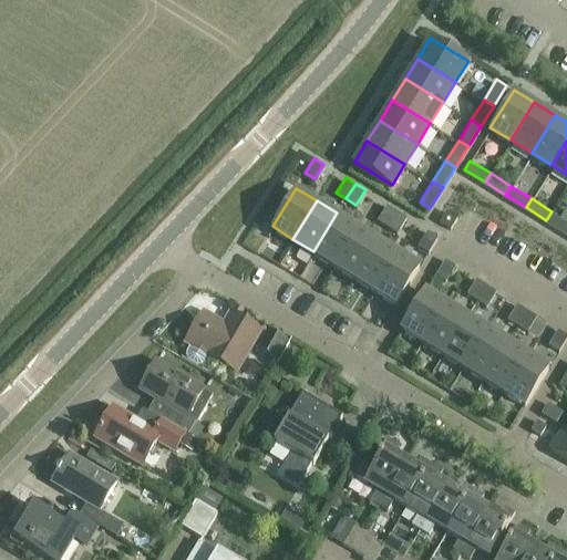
[(388,224),(397,208),(387,203),(377,217),(388,224)]
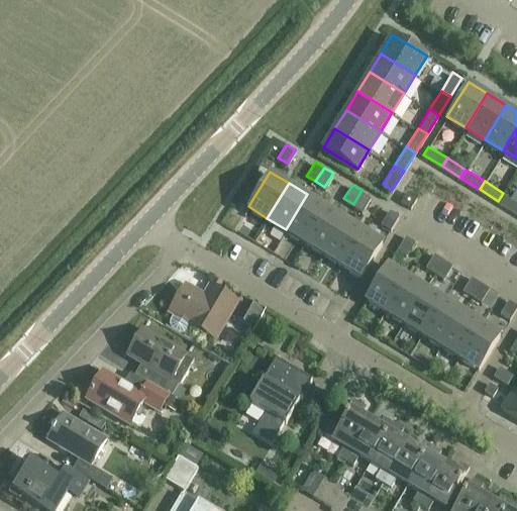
[(363,209),(371,196),(362,190),(353,204),(363,209)]
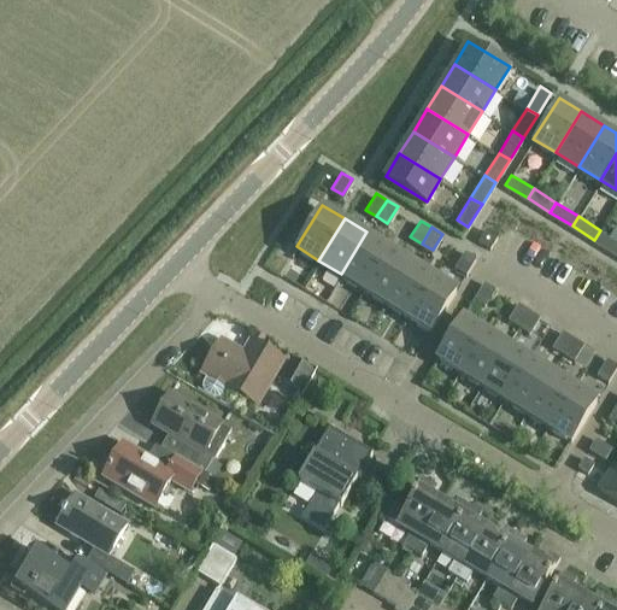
[(491,245),(493,240),(498,234),(486,227),(479,238),(491,245)]
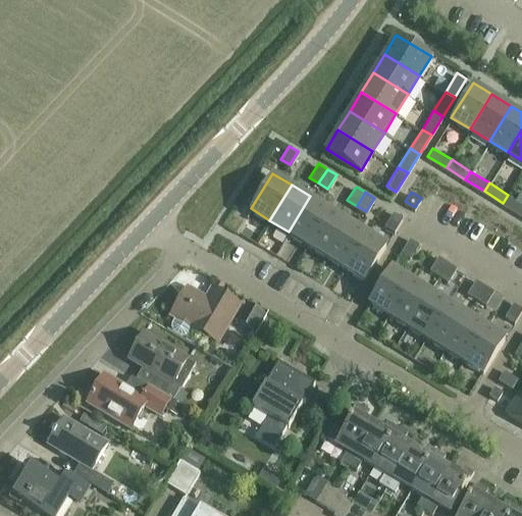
[(521,214),(521,202),(508,195),(503,203),(521,214)]
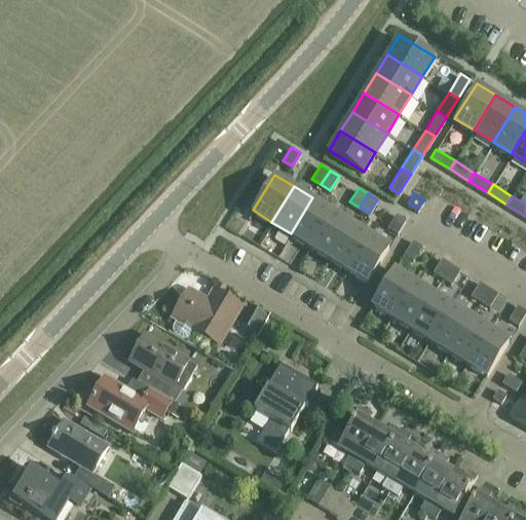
[(309,245),(332,210),(312,197),(291,233),(309,245)]
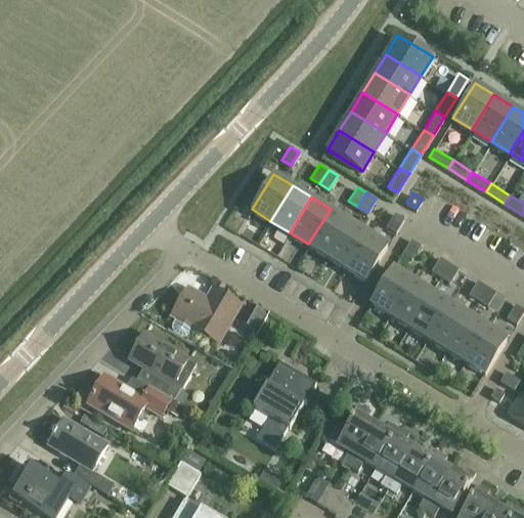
[(328,256),(349,220),(331,209),(308,244),(328,256)]
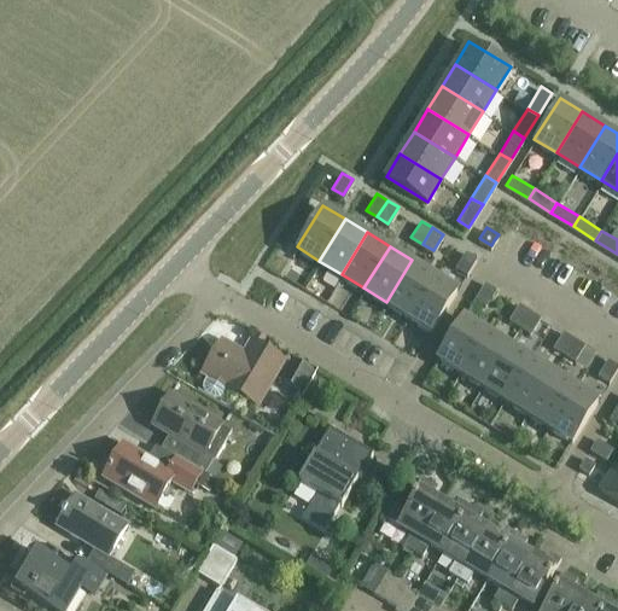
[(467,272),(477,255),(466,249),(456,265),(467,272)]
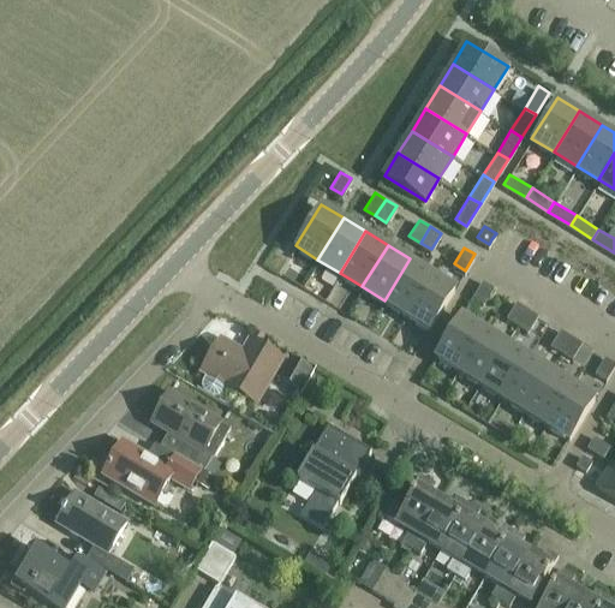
[(407,314),(433,273),(410,258),(384,300),(407,314)]
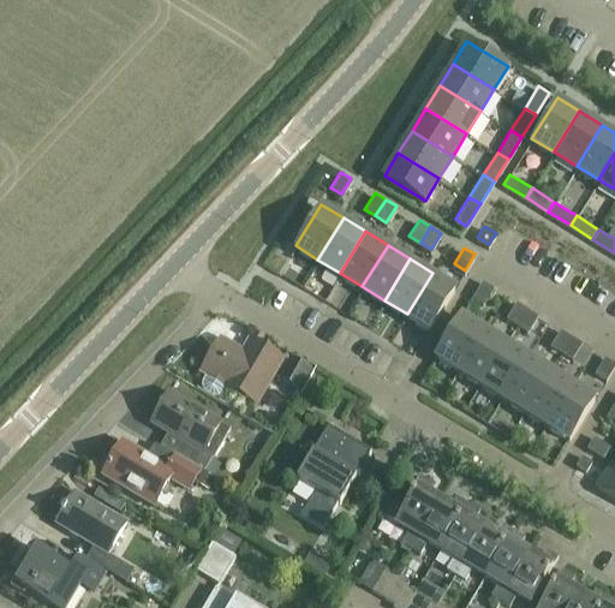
[(429,328),(454,286),(433,273),(407,314),(429,328)]
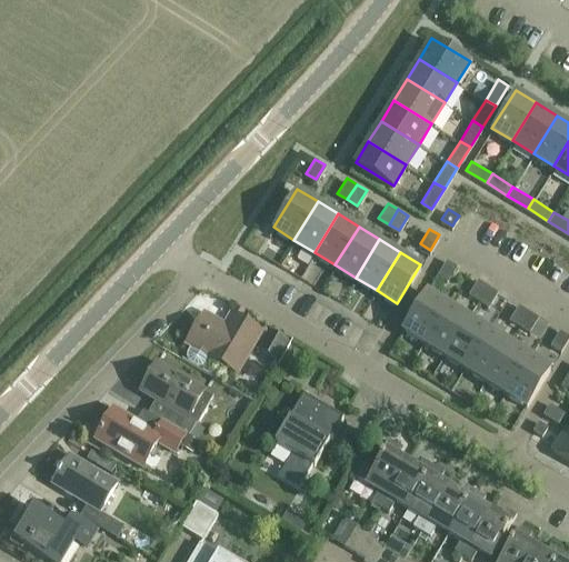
[(448,278),(457,263),(447,258),(438,272),(448,278)]
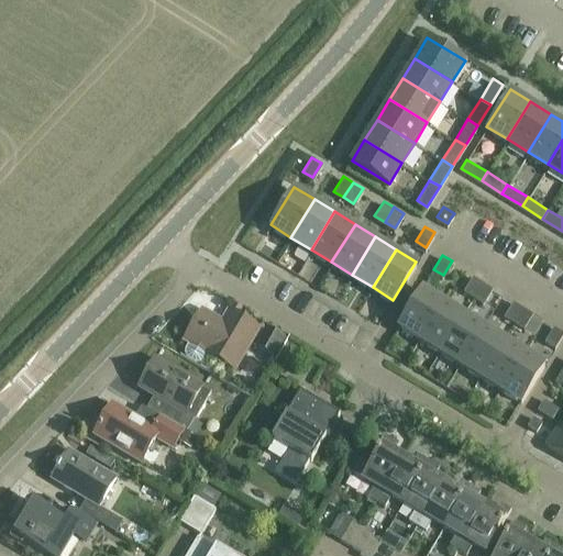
[(474,295),(483,280),(473,274),(464,289),(474,295)]
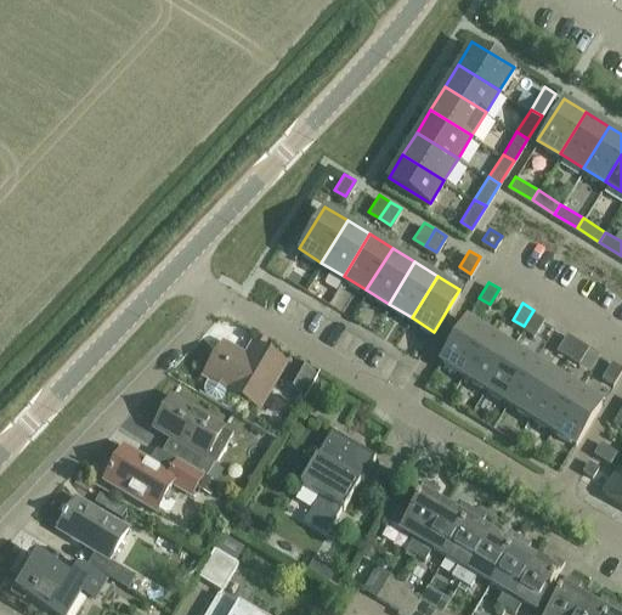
[(535,332),(544,316),(533,310),(524,326),(535,332)]
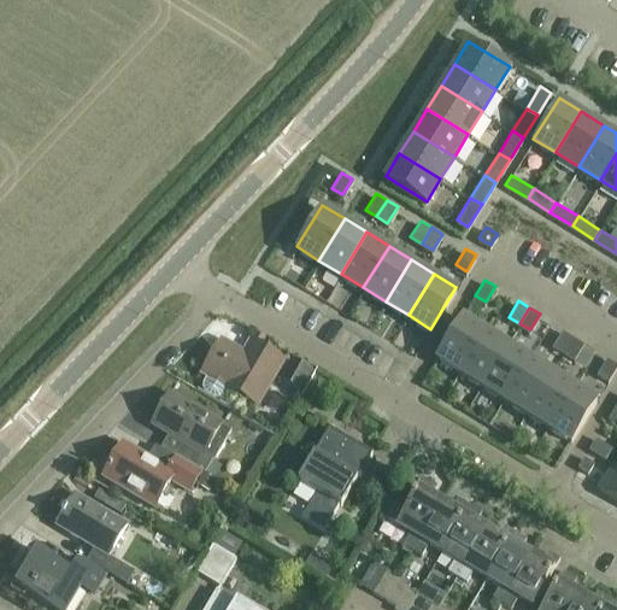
[(459,369),(485,328),(463,315),(438,356),(459,369)]
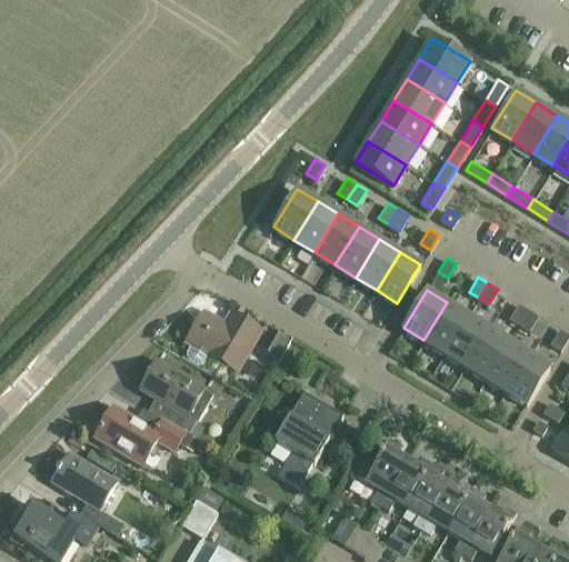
[(445,353),(468,315),(447,302),(423,340),(445,353)]
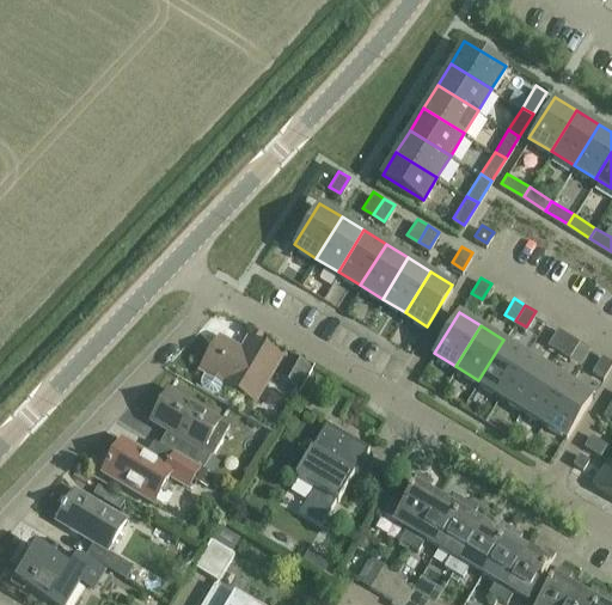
[(560,348),(569,332),(558,325),(549,341),(560,348)]
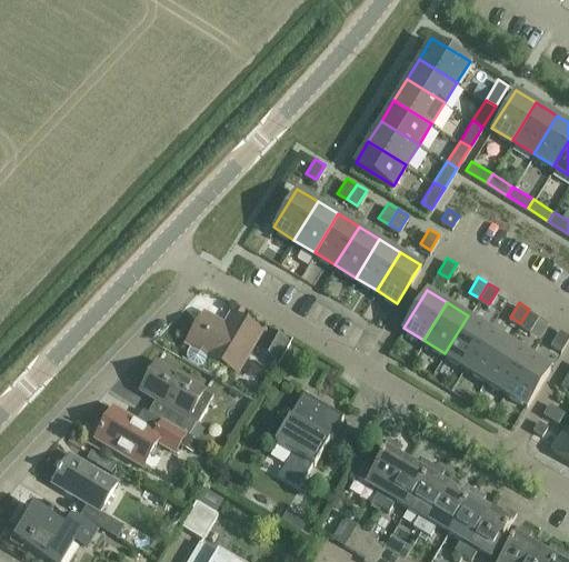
[(231,325),(203,309),(186,339),(236,369),(260,328),(238,314),(231,325)]
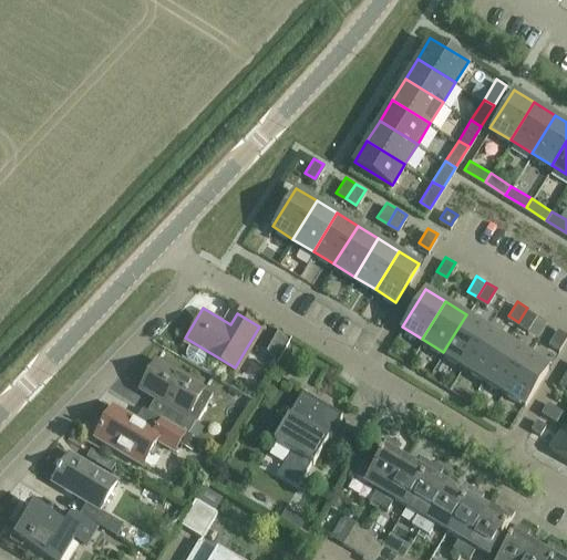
[(528,329),(537,313),(527,308),(518,322),(528,329)]
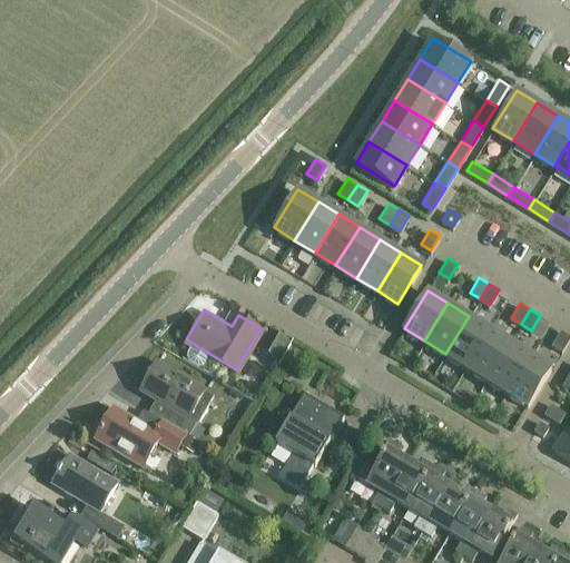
[(465,366),(489,328),(469,316),(445,354),(465,366)]
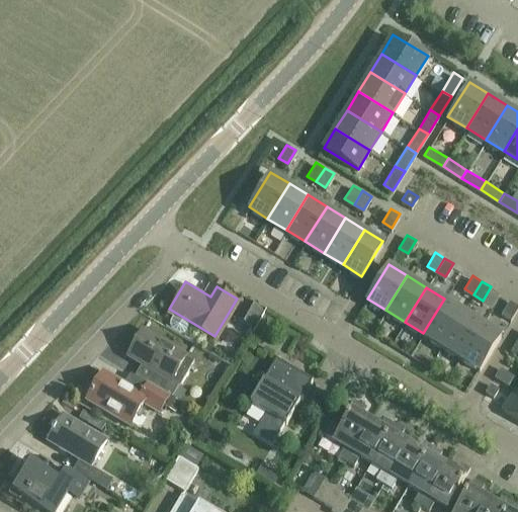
[(260,307),(246,299),(237,314),(251,323),(260,307)]
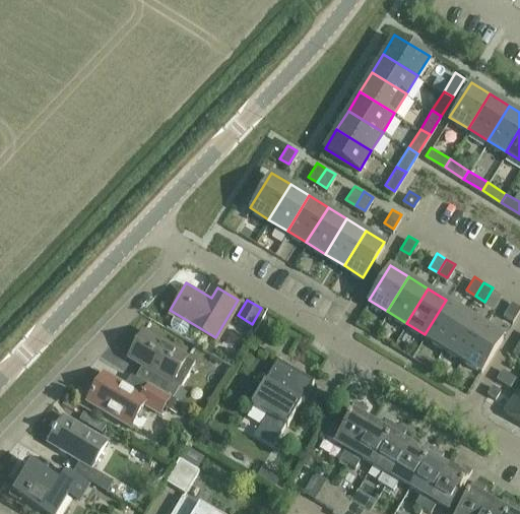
[(444,345),(465,311),(446,300),(425,334),(444,345)]
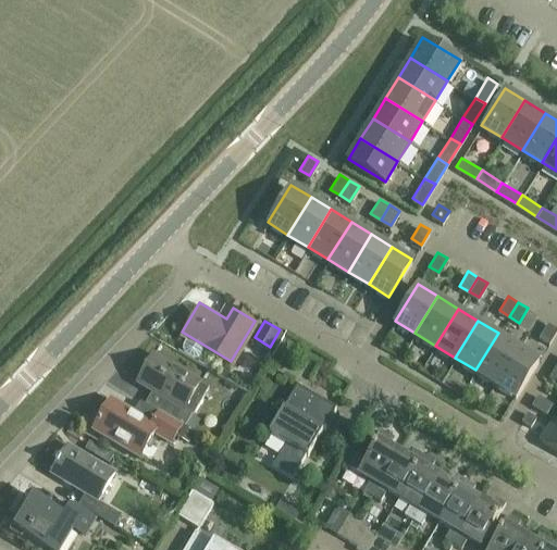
[(548,340),(556,327),(556,325),(548,321),(540,335),(548,340)]
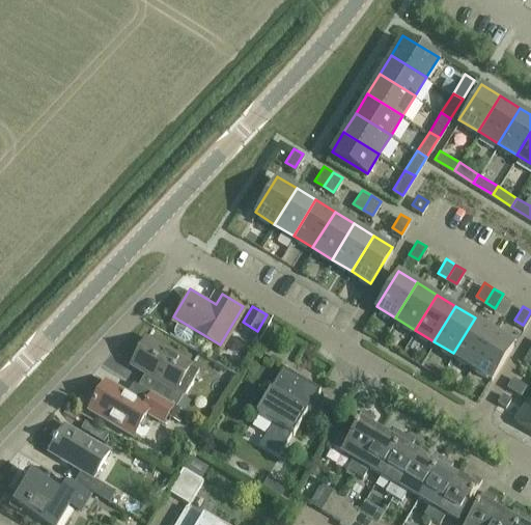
[(472,365),(494,330),(475,318),(453,353),(472,365)]
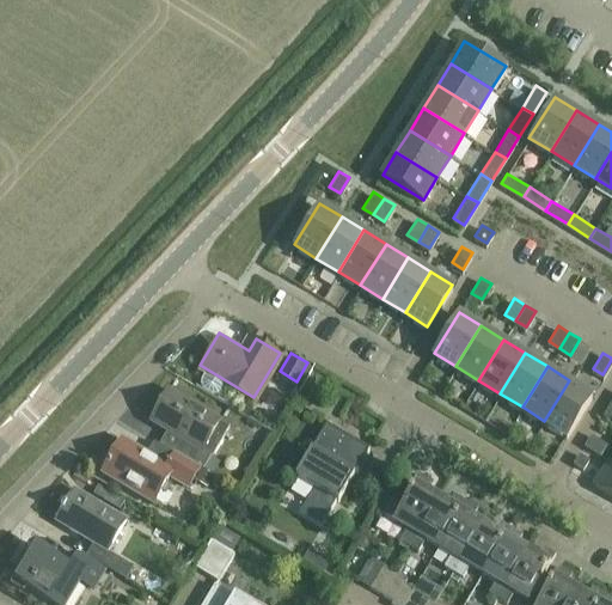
[(567,434),(592,393),(569,380),(544,421),(567,434)]
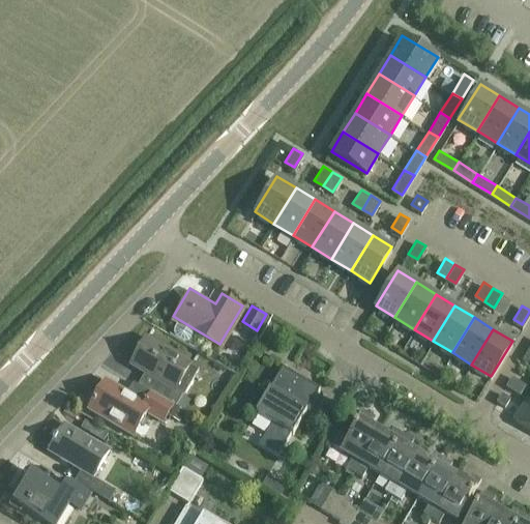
[(183,394),(199,367),(189,361),(190,360),(146,335),(129,360),(153,375),(147,385),(175,402),(181,391),(183,394)]
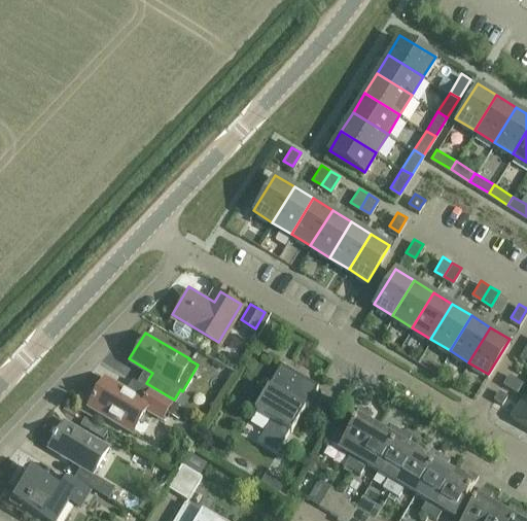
[(291,429),(308,401),(318,383),(281,361),(254,408),(271,417),(258,440),(277,451),(290,428),(291,429)]
